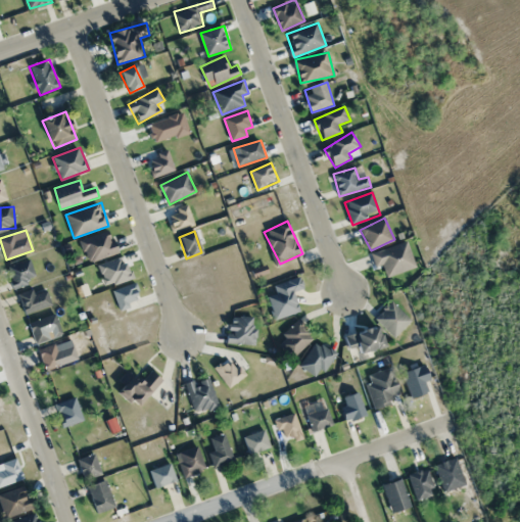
[(117,254),(112,232),(82,238),(87,262),(117,254)]
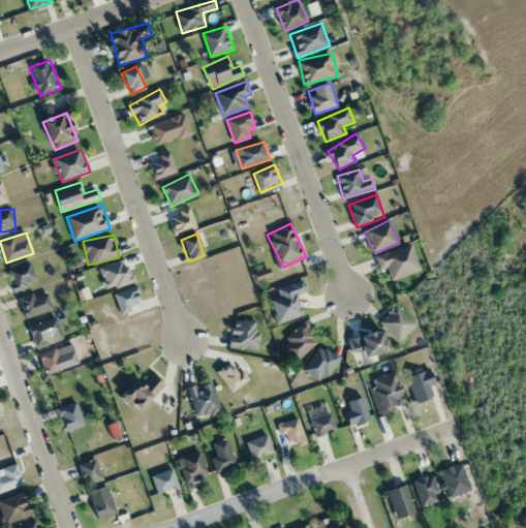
[(422,270),(412,244),(376,256),(381,271),(388,269),(392,281),(422,270)]
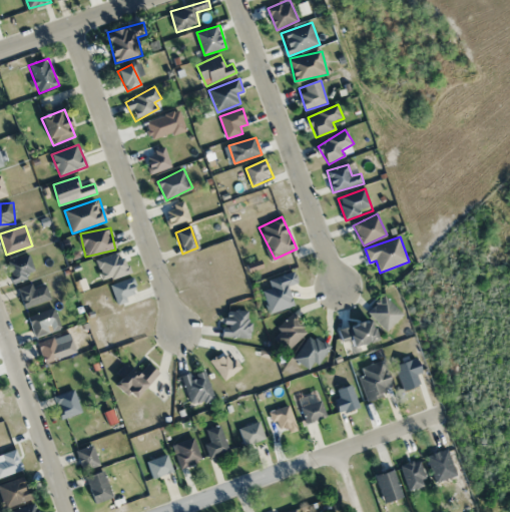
[(6,264),(13,283),(37,274),(30,254),(6,264)]
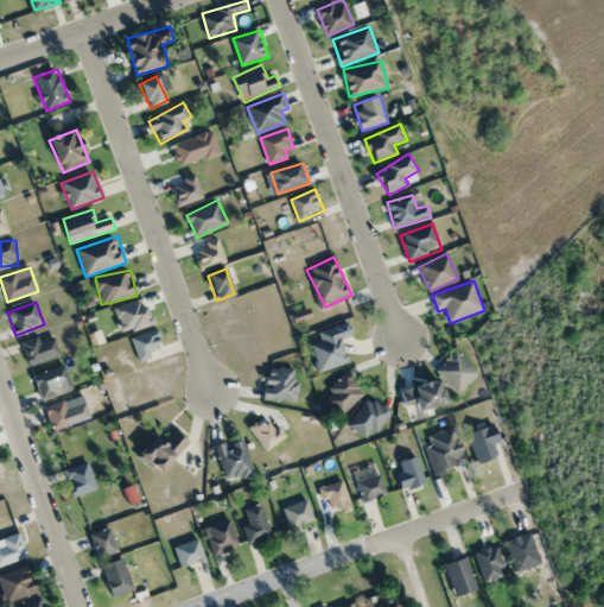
[(23,341),(30,365),(61,355),(56,337),(42,342),(39,336),(23,341)]
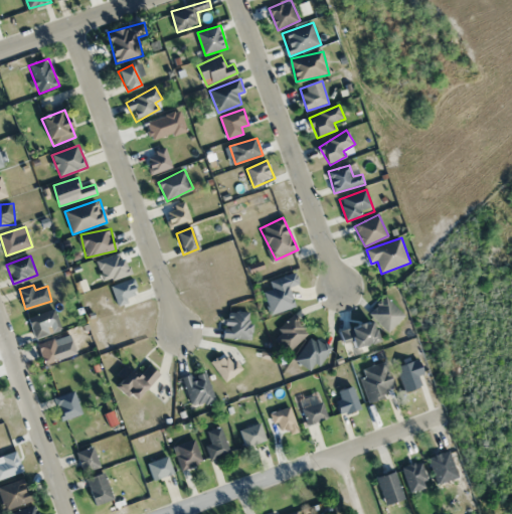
[(389,332),(405,316),(386,297),(370,313),(389,332)]
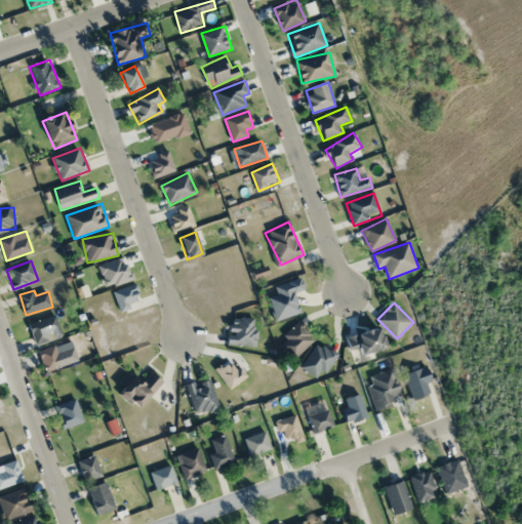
[(64,335),(56,315),(29,325),(37,346),(64,335)]
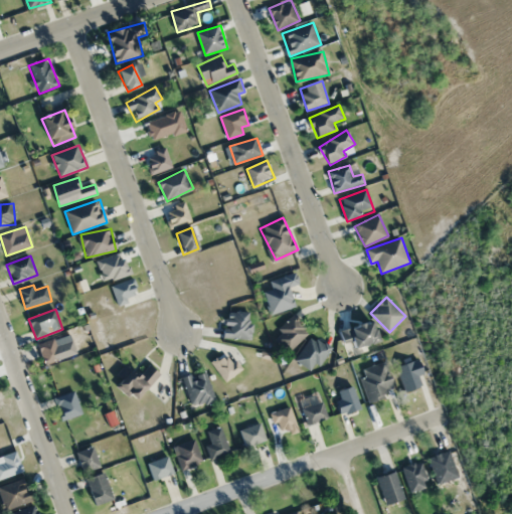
[(225,339),(252,339),(252,313),(225,313),(225,339)]
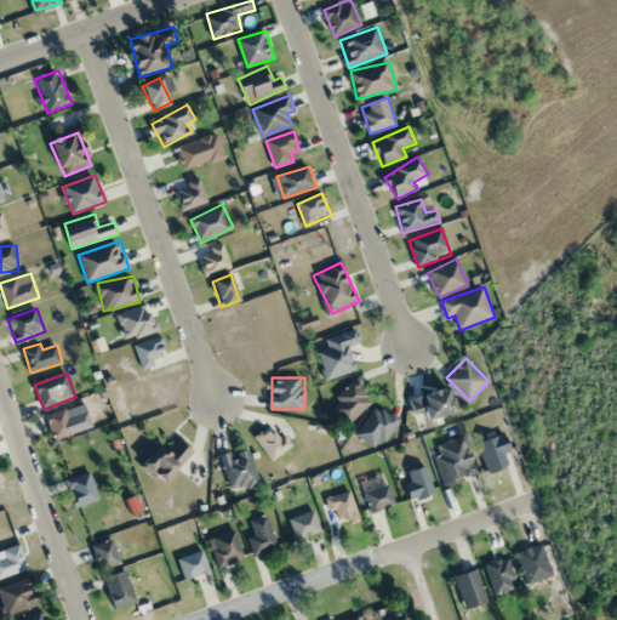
[(349,425),(375,399),(355,380),(330,405),(349,425)]
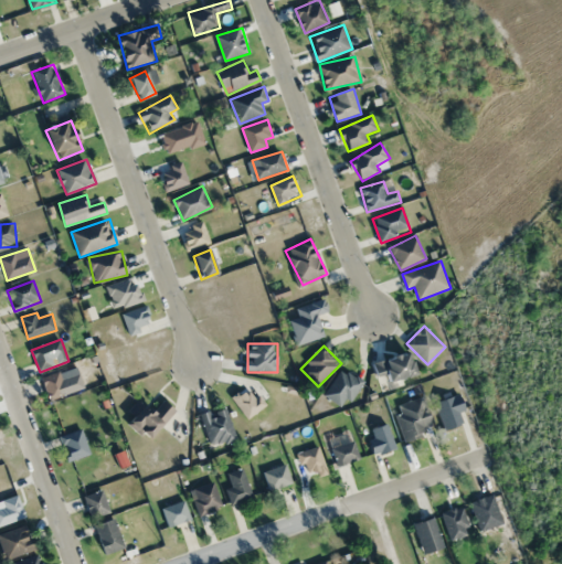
[(416,372),(405,351),(375,366),(380,376),(384,374),(389,385),(416,372)]
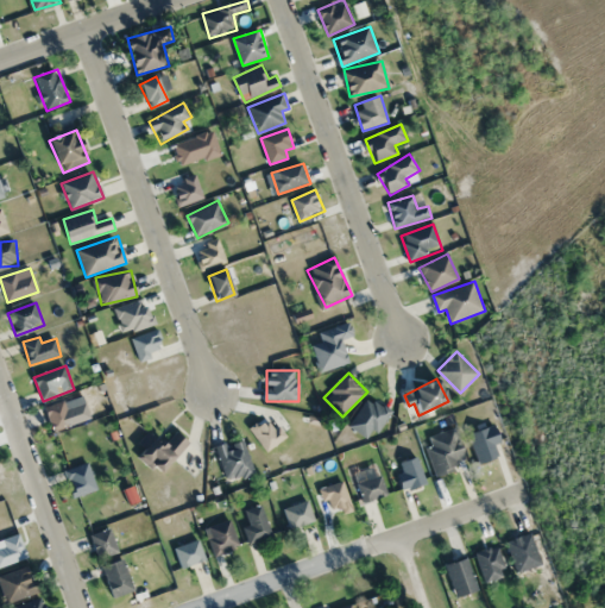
[(348,425),(370,442),(391,413),(371,396),(348,425)]
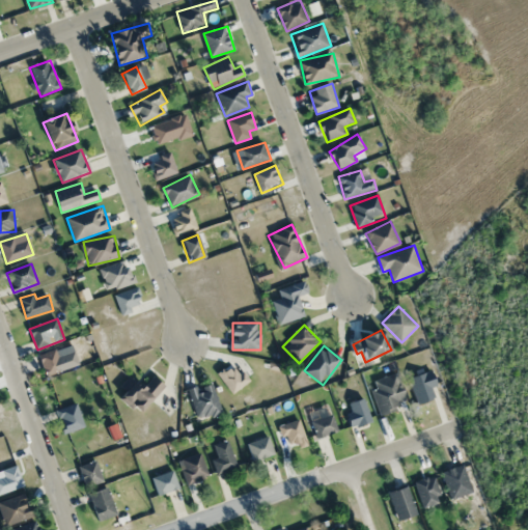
[(40,354),(45,375),(62,372),(58,351),(40,354)]
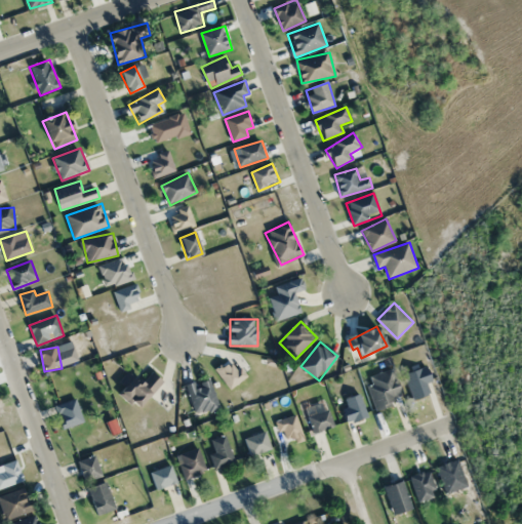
[(429,385),(433,383),(426,366),(404,375),(414,400),(432,393),(429,385)]
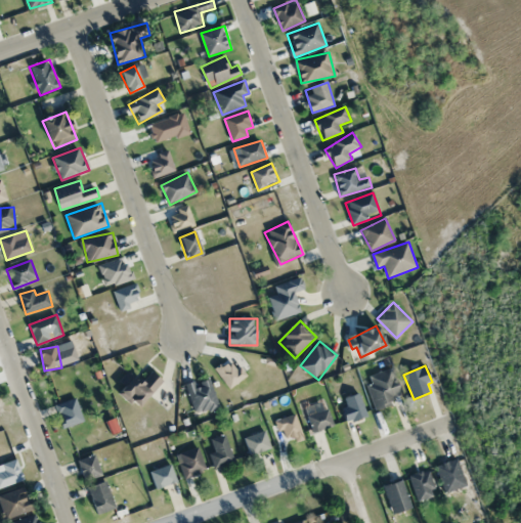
[(378,407),(402,397),(391,368),(366,379),(378,407)]
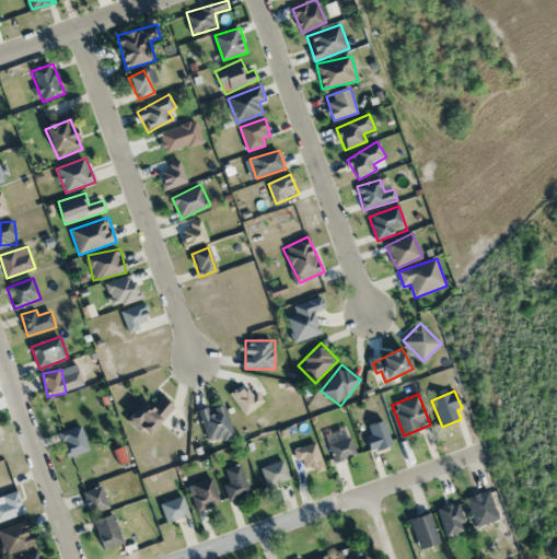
[(173,406),(162,397),(152,409),(137,397),(128,409),(132,414),(127,420),(148,438),(173,406)]
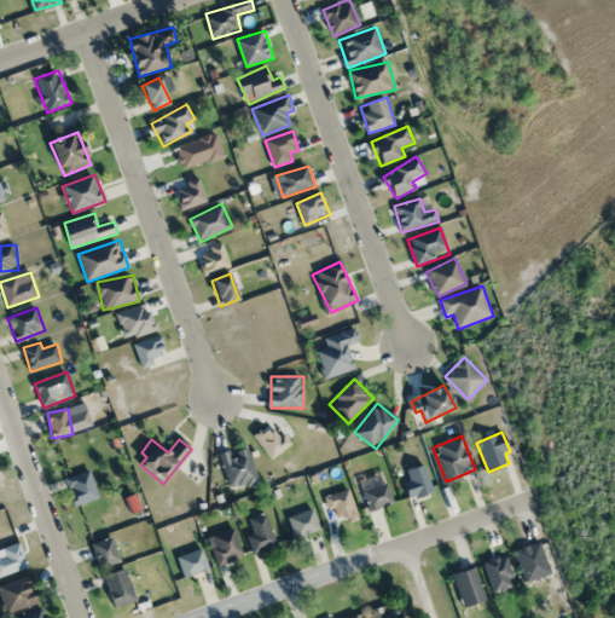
[(259,483),(248,445),(221,454),(232,490),(259,483)]
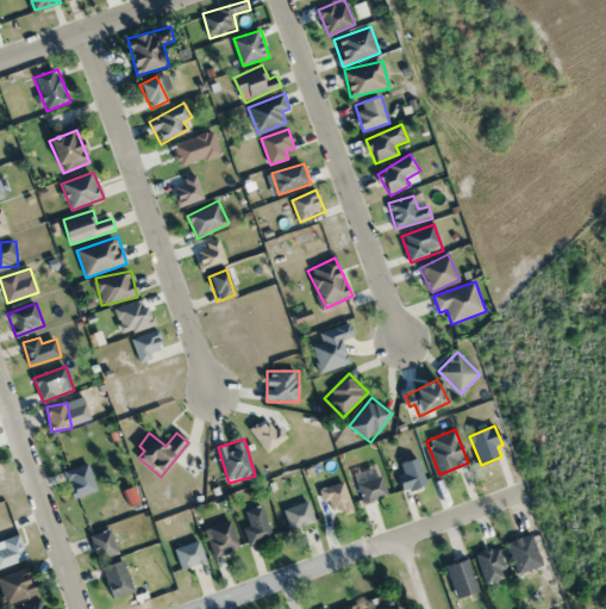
[(404,489),(425,486),(422,459),(400,463),(404,489)]
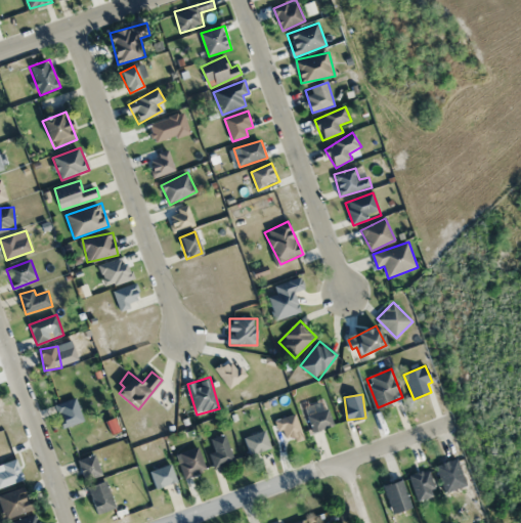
[(63,429),(85,422),(77,398),(55,405),(63,429)]
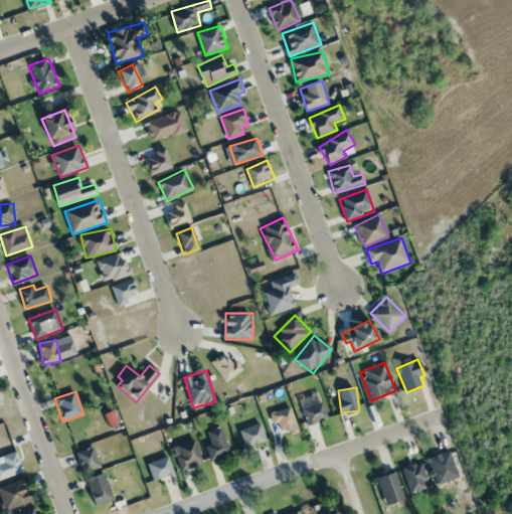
[(328,419),(324,403),(303,408),(307,424),(328,419)]
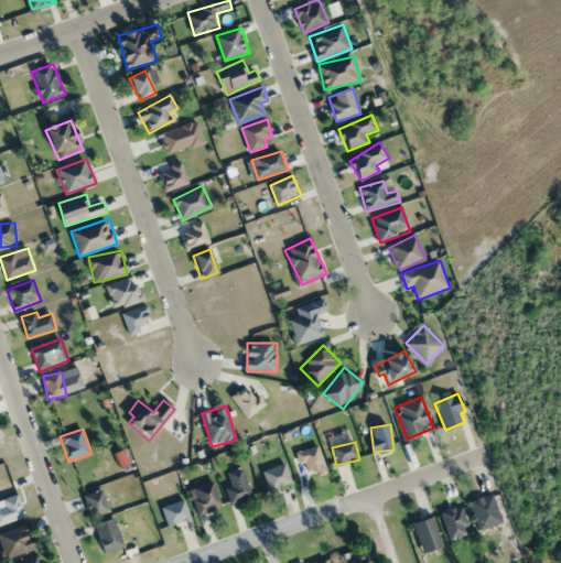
[(269,489),(292,484),(288,464),(263,471),(269,489)]
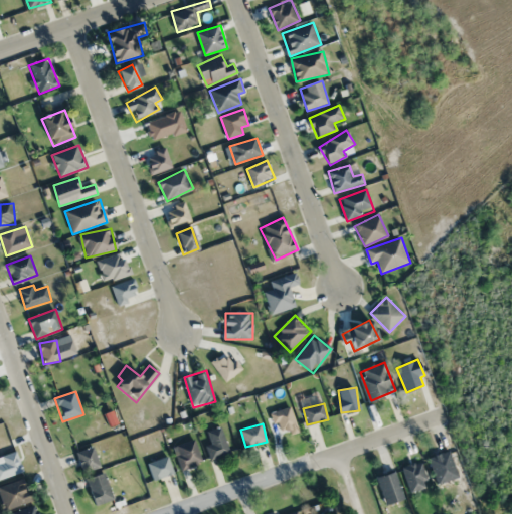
[(205,433),(212,459),(230,454),(223,426),(205,433)]
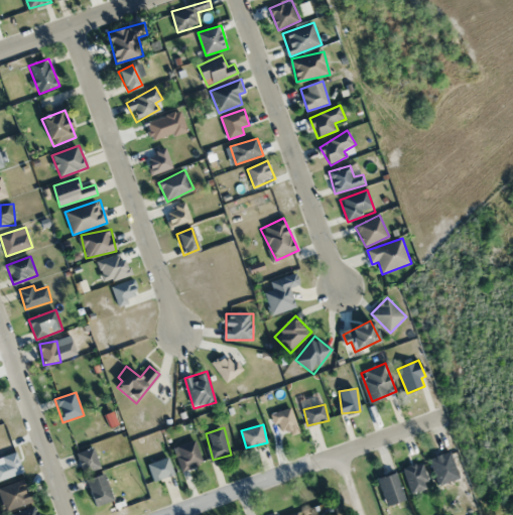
[(175,446),(182,471),(204,464),(196,440),(175,446)]
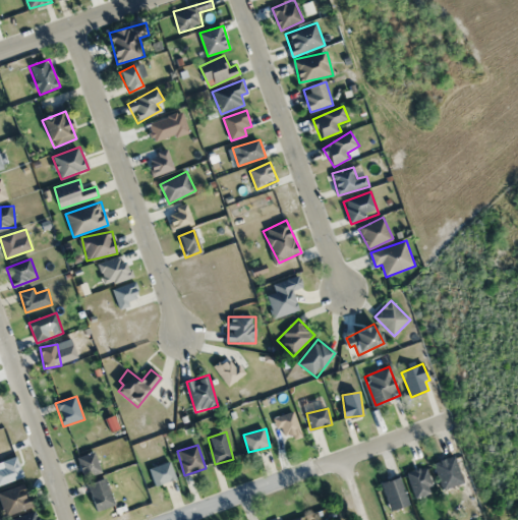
[(102,473),(96,452),(77,458),(83,479),(102,473)]
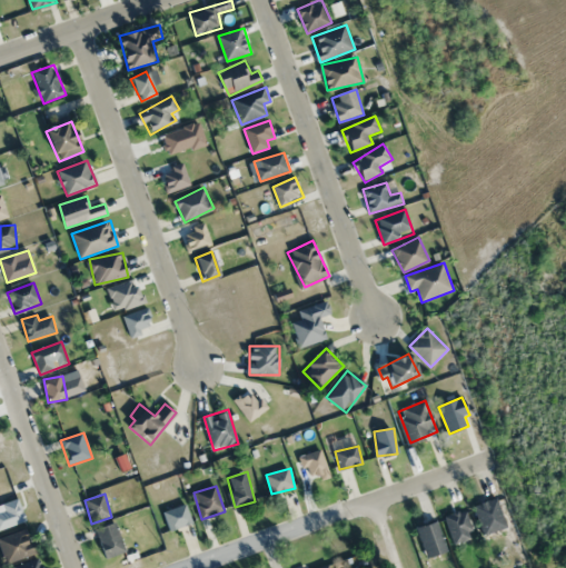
[(0,530),(27,521),(18,499),(2,505),(6,511),(0,512),(0,530)]
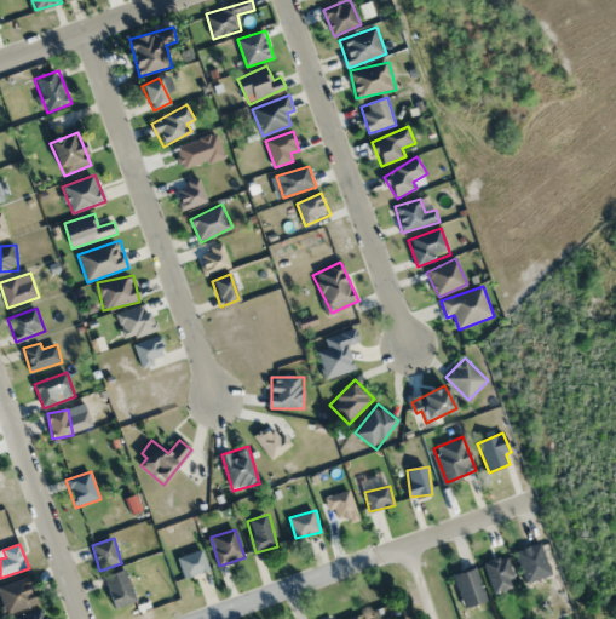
[(517,551),(527,584),(552,575),(541,544),(517,551)]
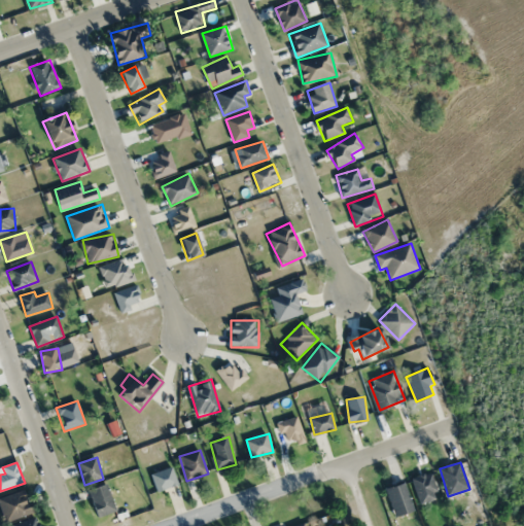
[(178,485),(173,467),(151,475),(156,492),(178,485)]
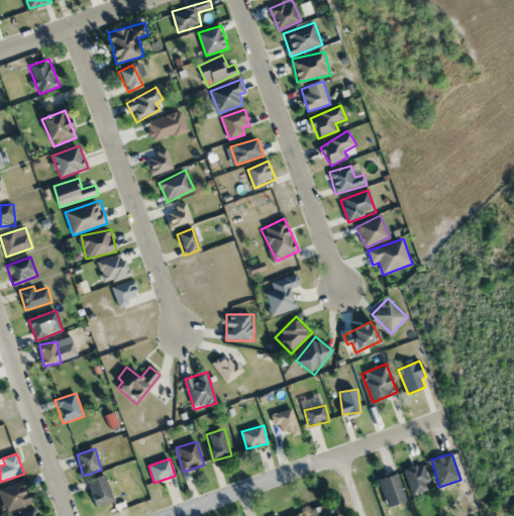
[(405,470),(412,494),(431,489),(424,465),(405,470)]
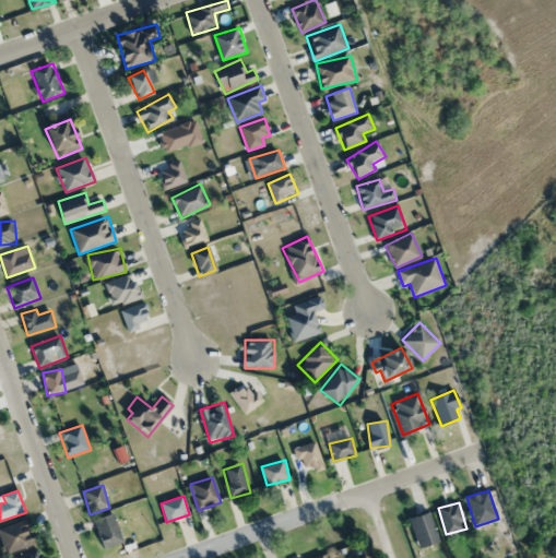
[(440,543),(430,512),(410,519),(420,548),(440,543)]
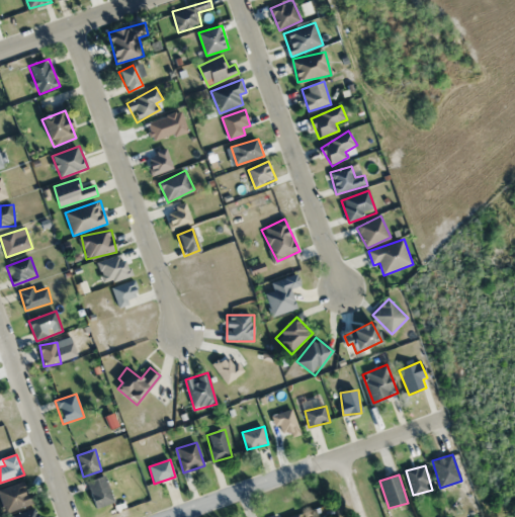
[(115,503),(105,476),(87,482),(97,509),(115,503)]
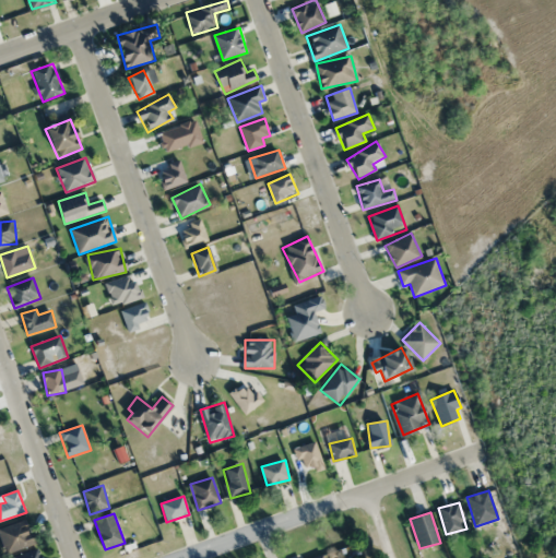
[(0,529),(0,534),(7,554),(36,544),(27,520),(0,529)]
